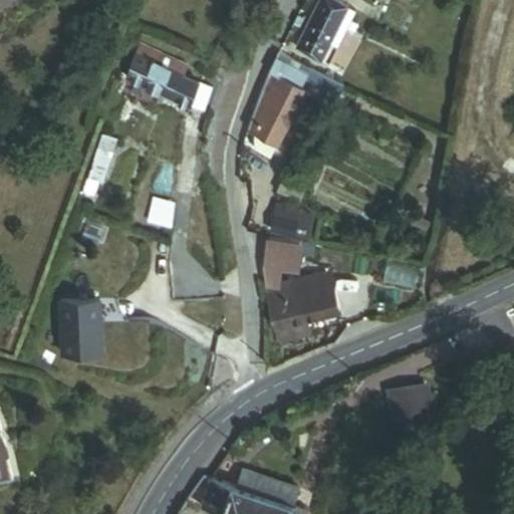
[(338,0),(320,0),(298,47),(321,58),(329,41),(338,45),(347,25),(353,28),(356,22),(350,20),(355,8),(338,0)]
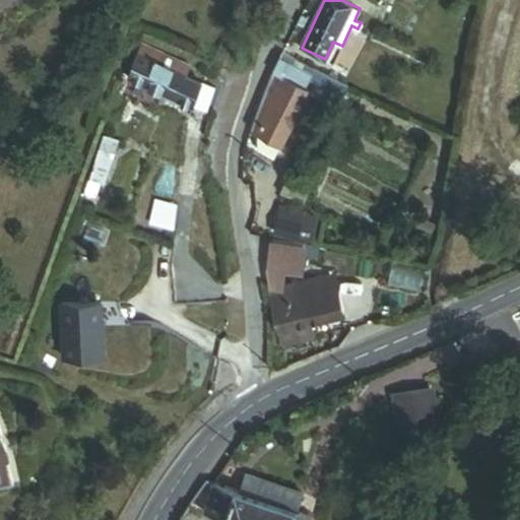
[(133,42),(121,74),(188,99),(196,75),(182,70),(185,61),(133,42)]
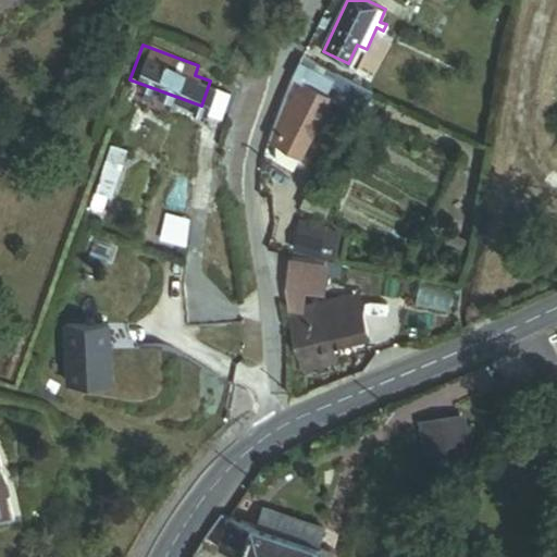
[(293,76),(270,138),(275,139),(275,162),(294,170),(325,89),(321,87),(322,83),(324,77),(335,82),(334,86),(367,101),(372,88),(343,74),(339,75),(338,72),(302,56),(293,76)]
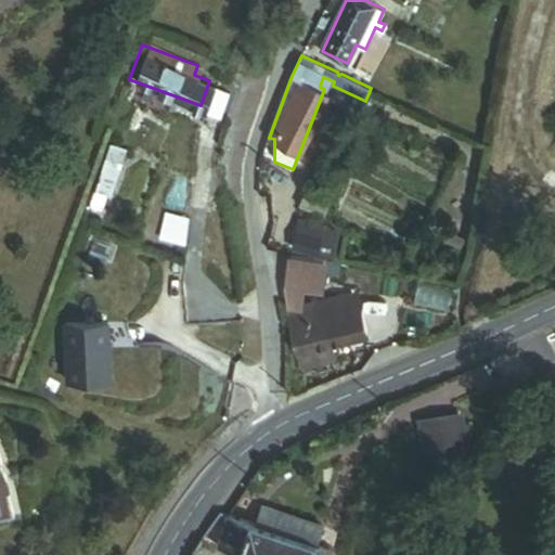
[(323,77),(321,82),(356,118),(440,157),(455,128),(371,88),(365,101),(333,86),(334,81),(323,77)]
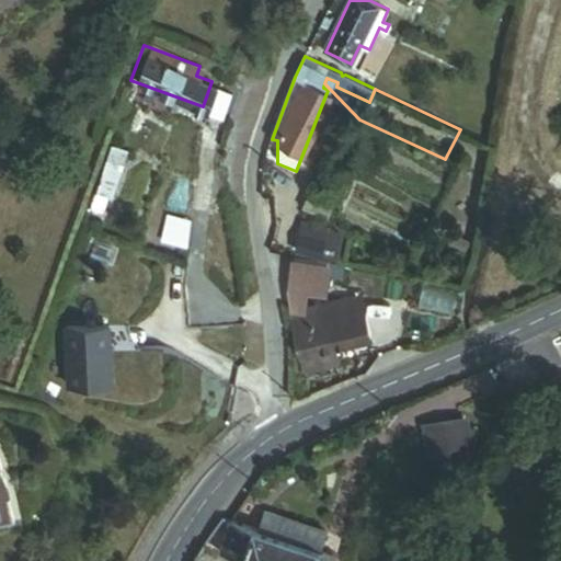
[(115,164),(100,160),(87,203),(98,206),(101,197),(95,196),(98,190),(106,193),(115,164)]
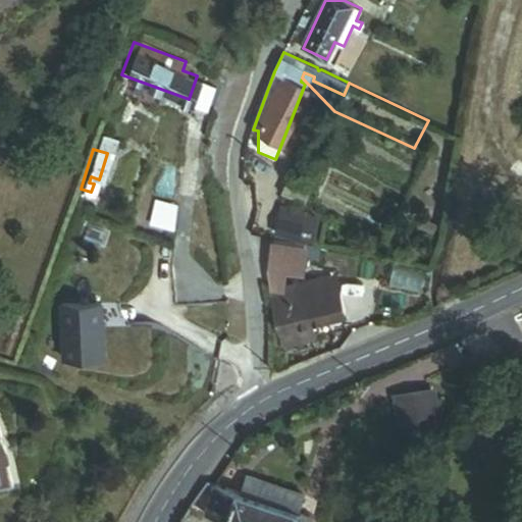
[(291,177),(285,196),(305,202),(311,184),(291,177)]
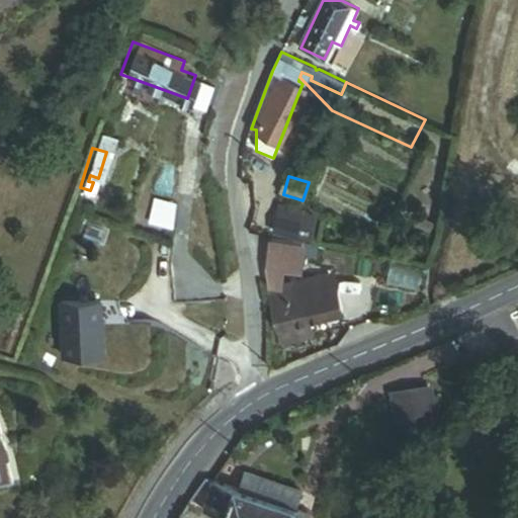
[(283,194),(272,230),(309,241),(319,205),(303,200),(283,194)]
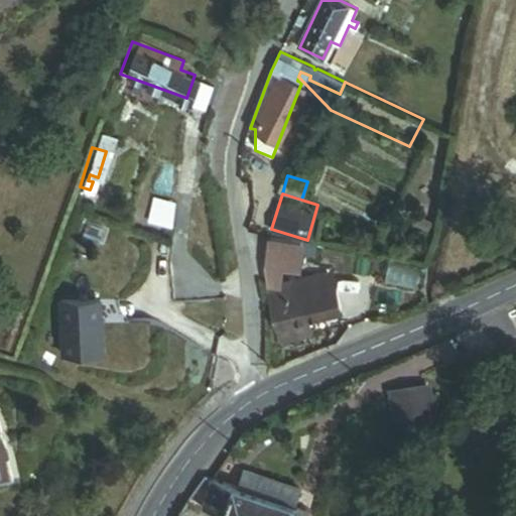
[(152,196),(147,221),(167,225),(172,200),(152,196)]
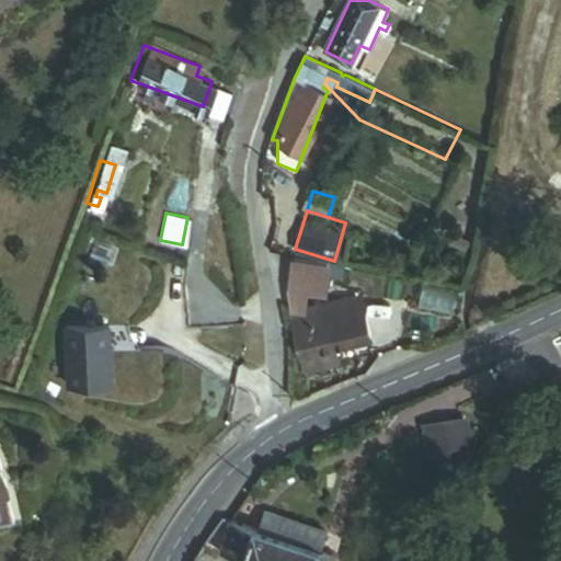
[(329,264),(292,261),(288,289),(290,310),(304,311),(306,292),(324,294),(329,264)]
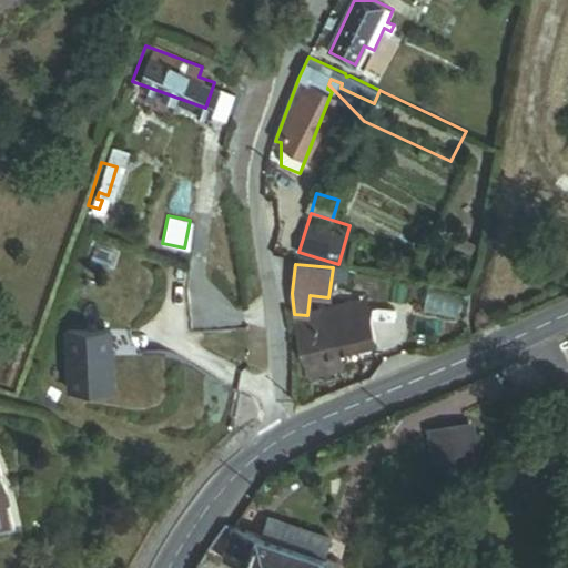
[(294,318),(308,377),(343,368),(340,355),(376,346),(365,301),(307,315),(294,318)]
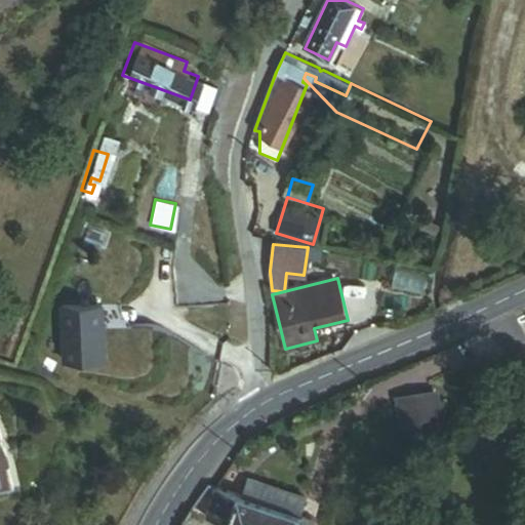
[(125,318),(117,300),(102,301),(102,319),(125,318)]
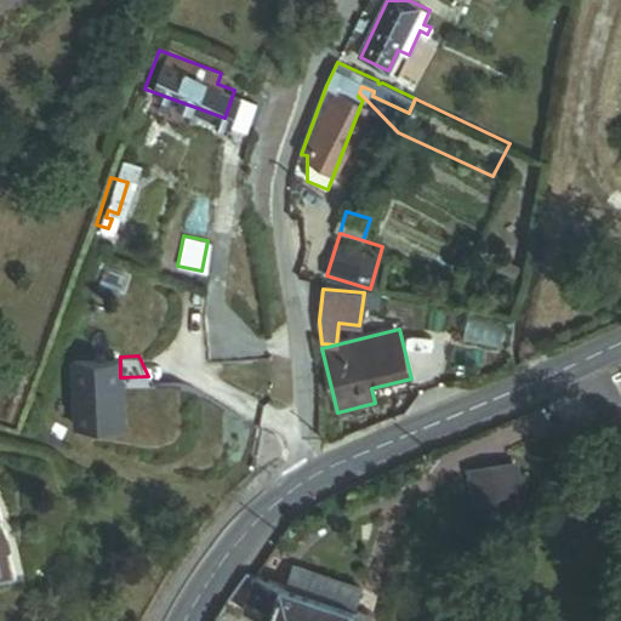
[(120,377),(120,357),(70,359),(74,423),(123,421),(120,377)]
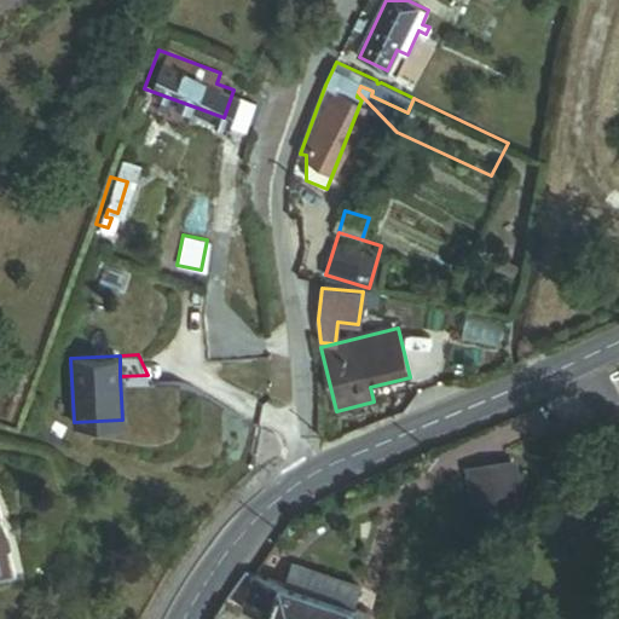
[(618,464),(615,451),(602,455),(608,475),(618,472),(618,464)]
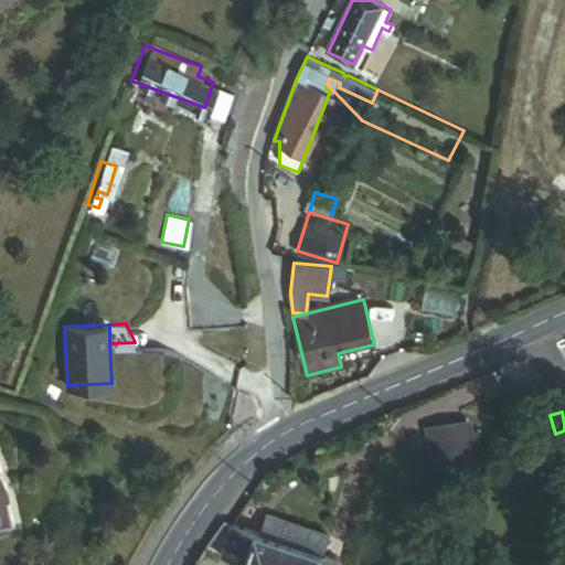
[(475,455),(470,423),(425,430),(430,461),(475,455)]
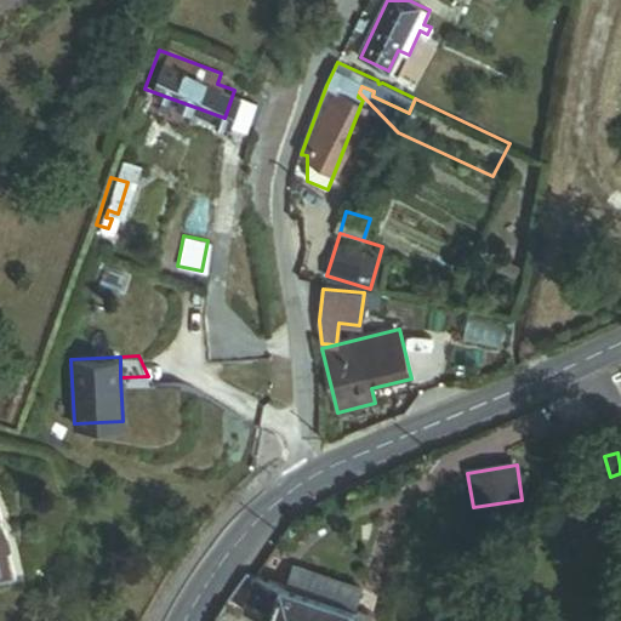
[(255,577),(243,614),(263,620),(369,620),(371,614),(336,603),(342,585),(296,570),(290,588),(255,577)]
